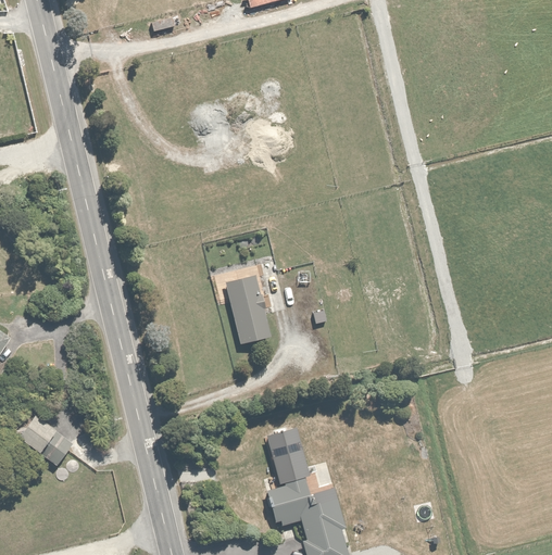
[(293,0),(252,0),(247,1),(251,17),(295,5),(293,0)]
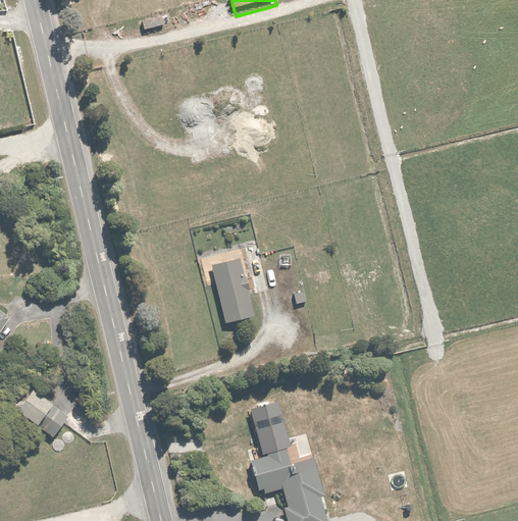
[(247,320),(253,319),(239,258),(211,264),(225,325),(230,324),(231,331),(249,327),(247,320)]
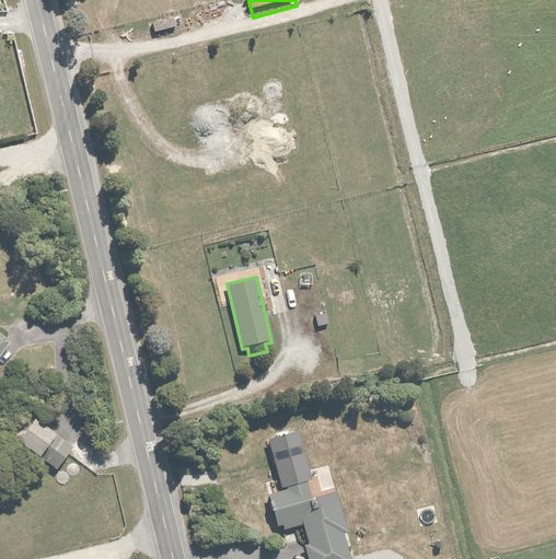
[(34,454),(53,430),(33,414),(14,438),(34,454)]
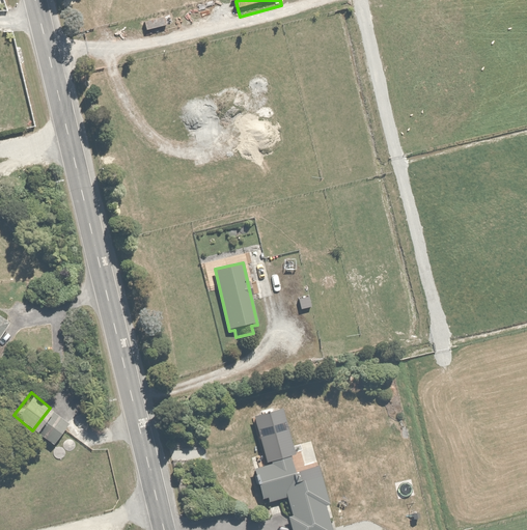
[(54,411),(36,434),(52,445),(70,422),(54,411)]
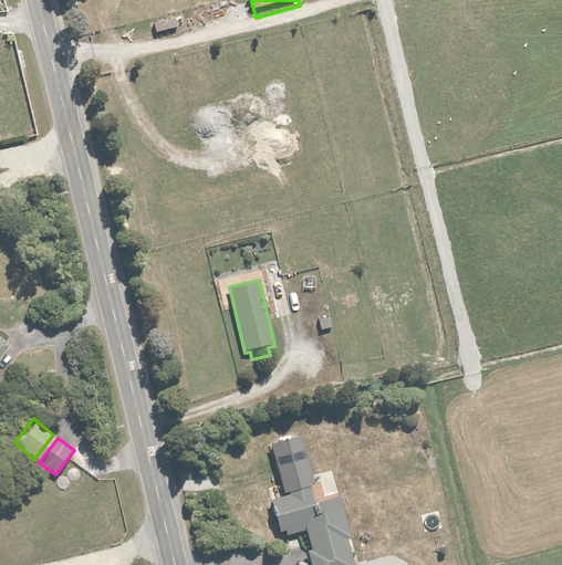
[(285,530),(287,536),(306,531),(311,548),(308,550),(311,564),(355,564),(340,502),(319,508),(312,481),(287,487),(289,494),(272,499),(280,531),(285,530)]
